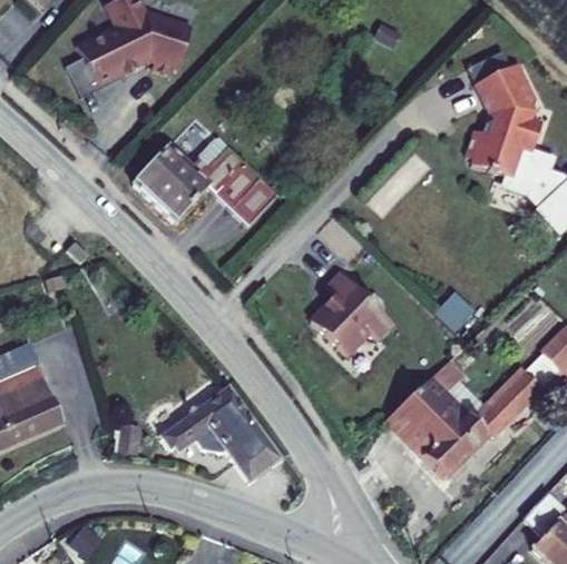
[(169,18),(149,11),(144,0),(117,0),(110,3),(121,25),(105,32),(107,37),(95,42),(93,37),(79,43),(100,86),(139,67),(138,63),(150,57),(156,59),(155,63),(162,66),(160,70),(168,72),(169,68),(175,70),(177,66),(181,67),(195,22),(176,17),(169,20),(169,18)]
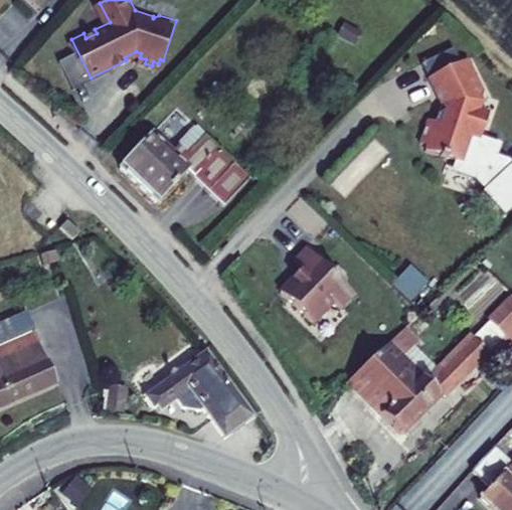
[(338,32),(357,42),(363,29),(345,20),(338,32)]
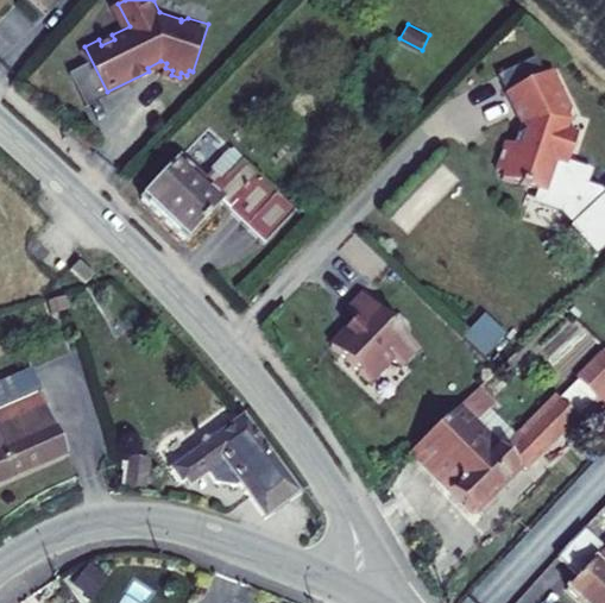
[(86,99),(105,90),(92,60),(71,68),(86,99)]
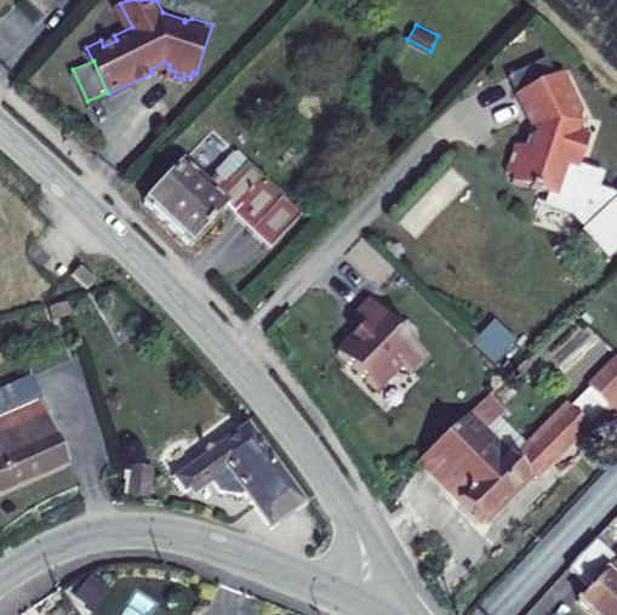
[(547,188),(559,192),(570,160),(581,164),(581,163),(590,132),(580,129),(583,119),(581,114),(583,108),(565,70),(519,92),(536,130),(532,132),(527,134),(525,143),(516,141),(508,169),(516,174),(514,178),(547,188)]
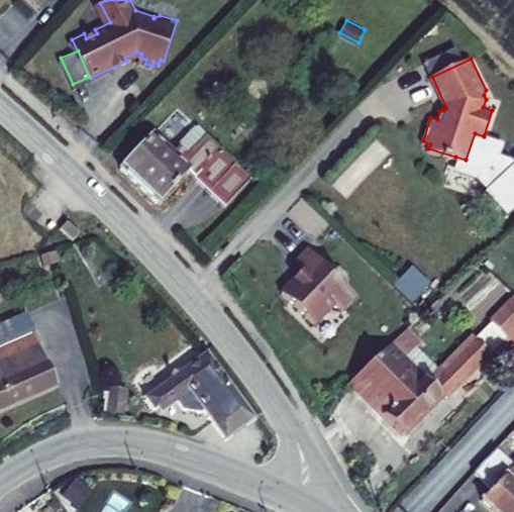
[(199,123),(175,146),(194,164),(189,169),(227,203),(251,179),(235,164),(237,161),(219,142),(199,123)]
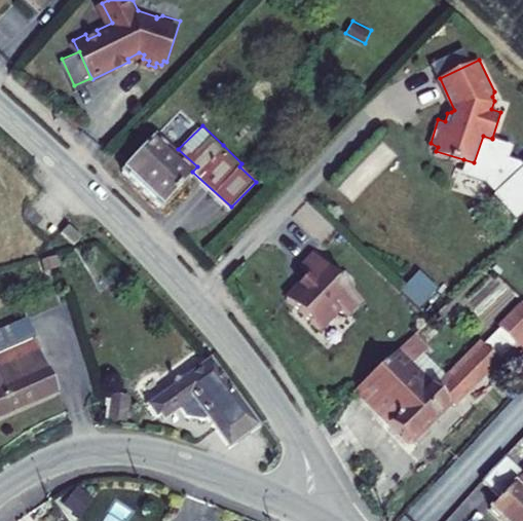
[(161,203),(192,172),(197,166),(178,149),(159,132),(124,169),(161,203)]
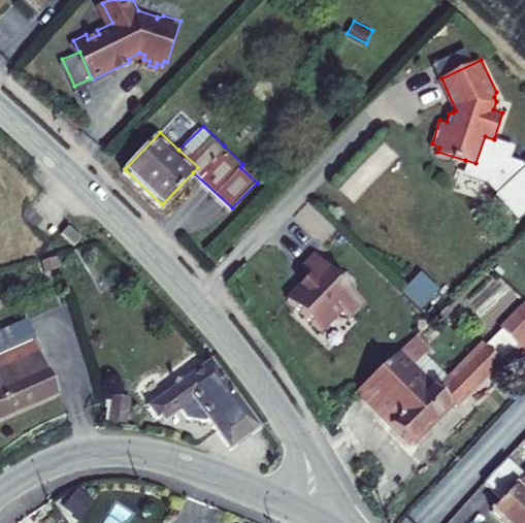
[(485,182),(496,193),(524,168),(524,162),(523,161),(510,157),(514,144),(494,138),(494,139),(485,136),(476,163),(465,160),(461,173),(485,182)]
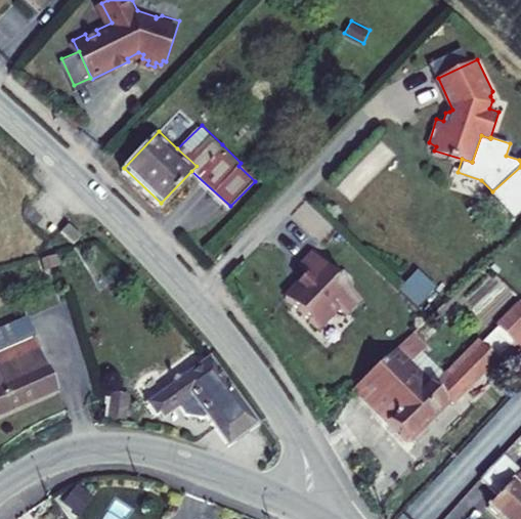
[(520,167),(492,191),(490,192),(512,215),(520,206),(520,167)]
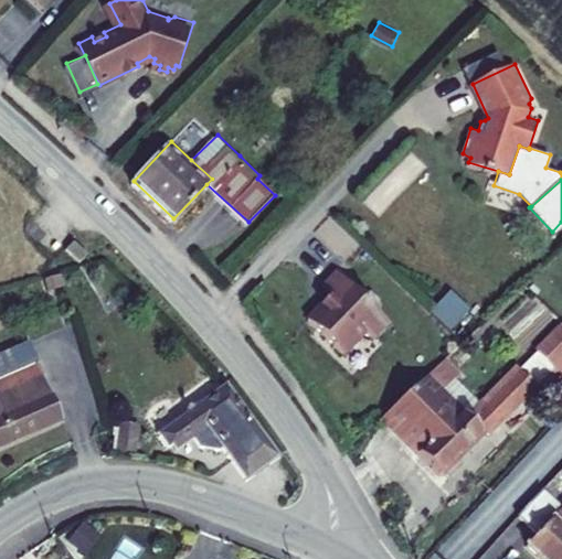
[(369,331),(377,339),(393,321),(339,271),(326,286),(335,293),(309,321),(347,356),(369,331)]
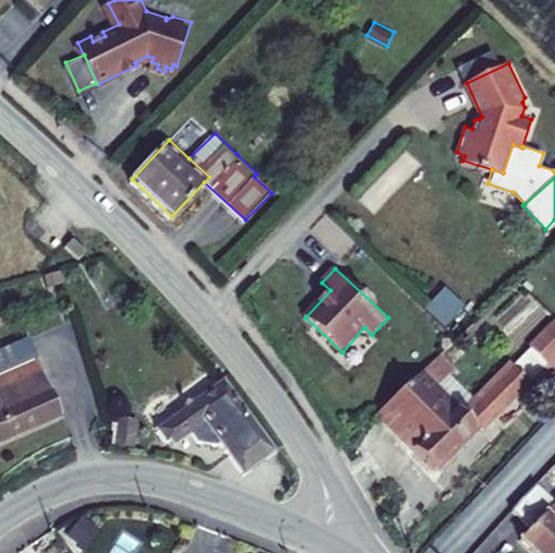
[(447,323),(466,302),(447,285),(427,305),(447,323)]
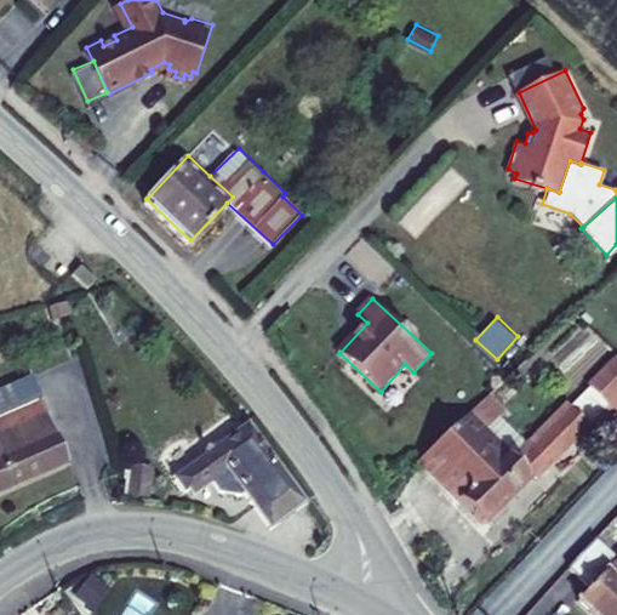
[(589,381),(592,383),(611,402),(616,396),(616,357),(615,356),(589,381)]
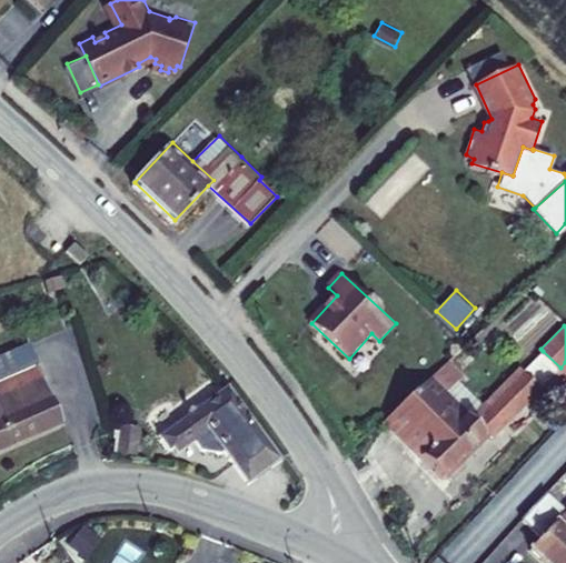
[(0,445),(67,419),(33,340),(0,352),(0,445)]
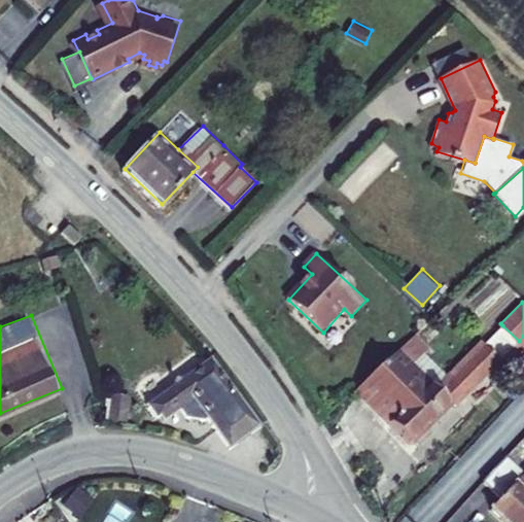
[(502,325),(486,342),(502,357),(519,341),(502,325)]
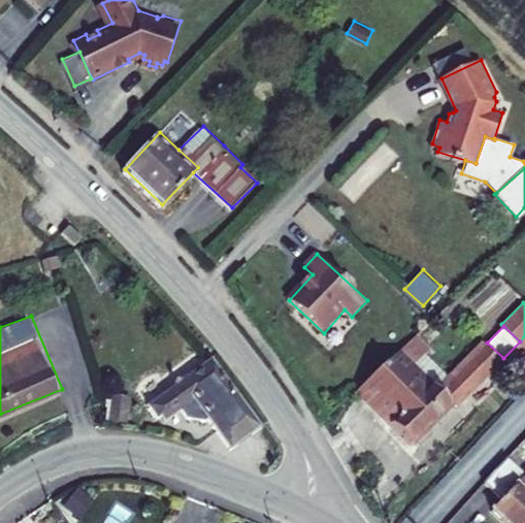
[(412,442),(454,399),(437,384),(415,361),(430,346),(418,334),(361,390),(385,415),(390,409),(397,417),(392,422),(412,442)]
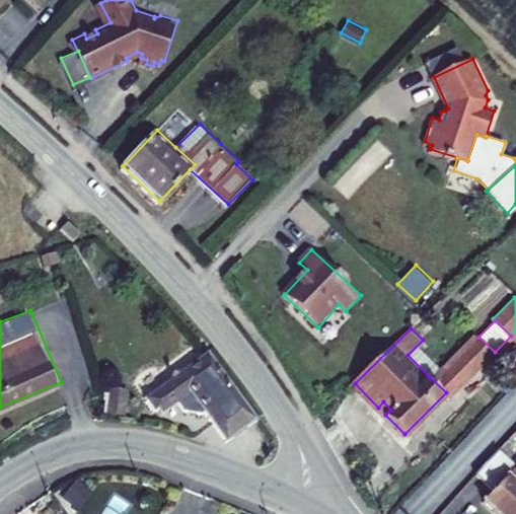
[(443,371),(478,337),(474,333),(439,367),(443,371)]
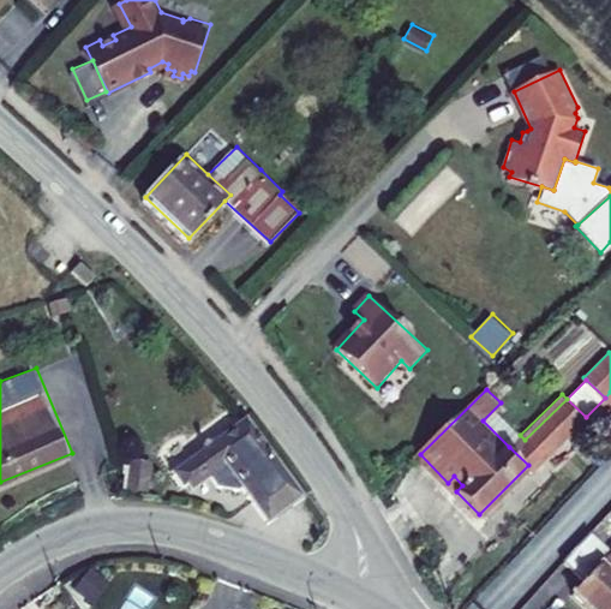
[(509,447),(528,465),(532,470),(586,417),(567,399),(525,440),(520,435),(509,447)]
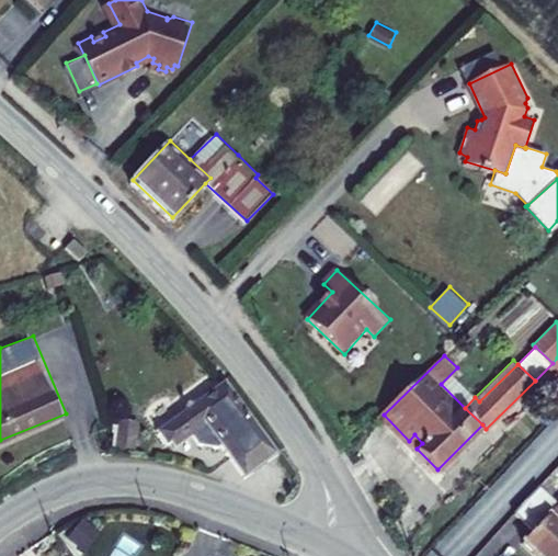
[(281,452),(226,379),(159,430),(170,445),(174,442),(192,429),(195,434),(198,439),(212,428),(248,476),(281,452)]
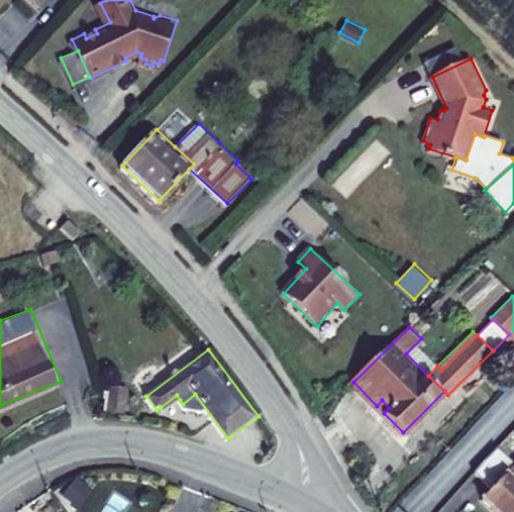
[(130,386),(112,383),(108,407),(126,409),(130,386)]
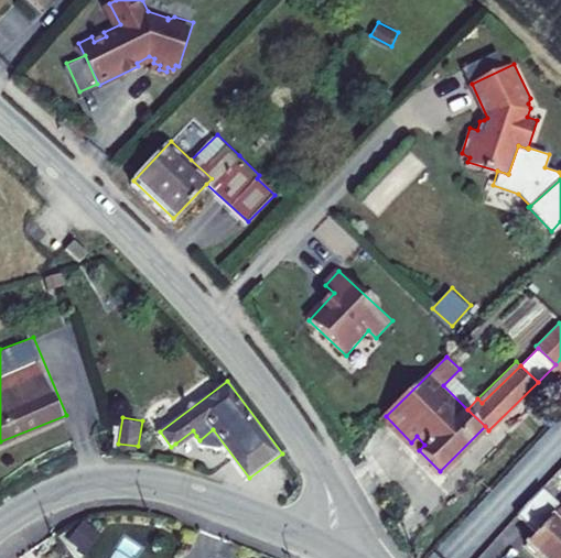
[(444,476),(488,430),(485,426),(440,471),(444,476)]
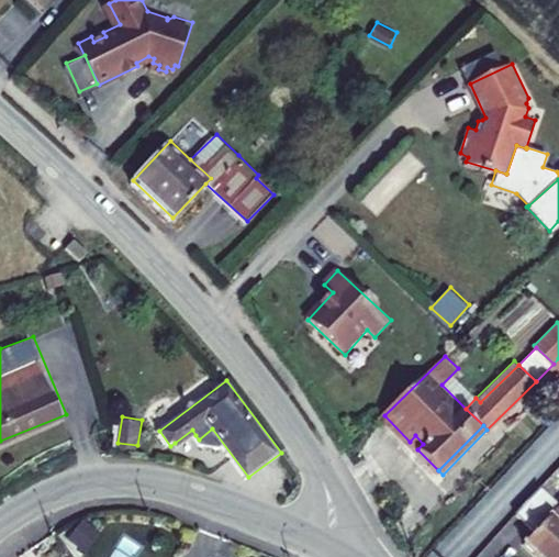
[(192,430),(175,443),(178,448),(196,435),(192,430)]
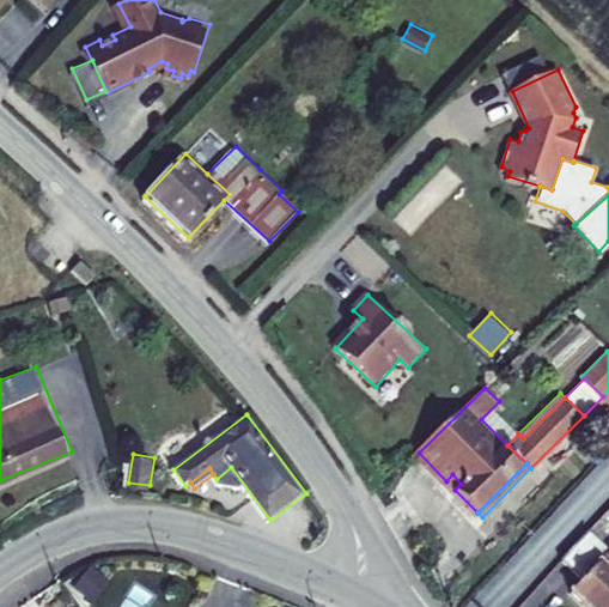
[(452,474),(446,481),(455,490),(461,484),(452,474)]
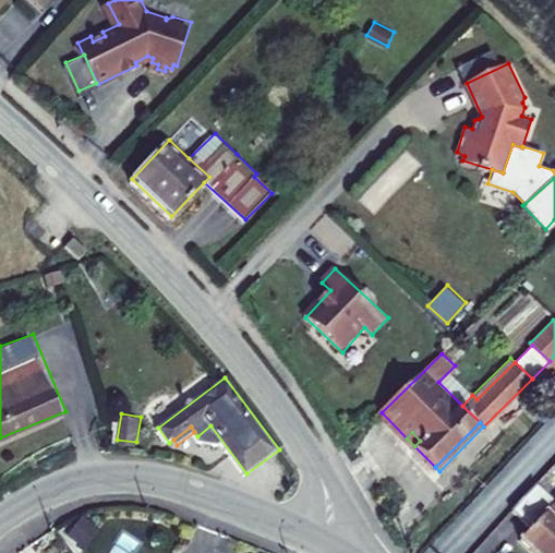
[(515,506),(534,525),(549,508),(554,503),(554,496),(538,481),(515,506)]
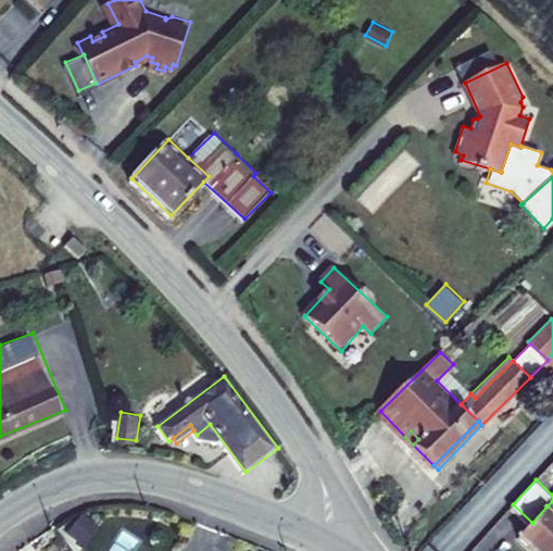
[(536,550),(552,550),(552,512),(547,506),(532,523),(519,536),(536,550)]
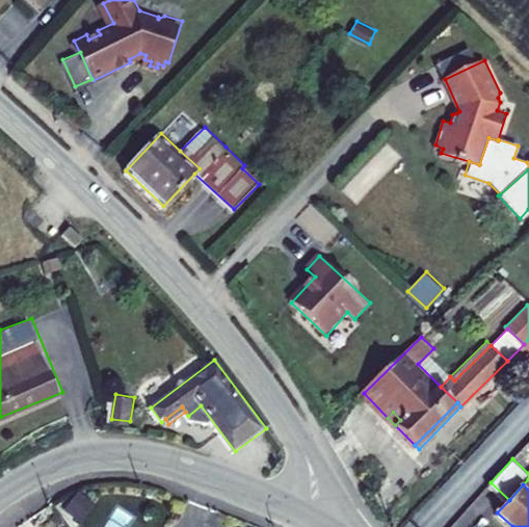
[(96,501),(79,489),(67,507),(83,519),(96,501)]
